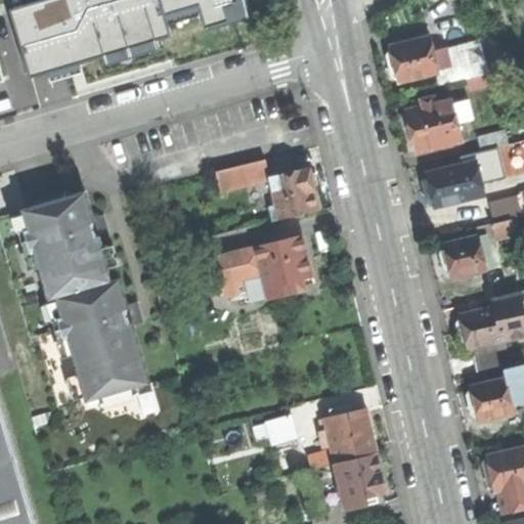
[(44,0),(8,10),(29,78),(171,37),(165,14),(199,4),(206,27),(225,20),(221,7),(230,4),(229,0),(44,0)]
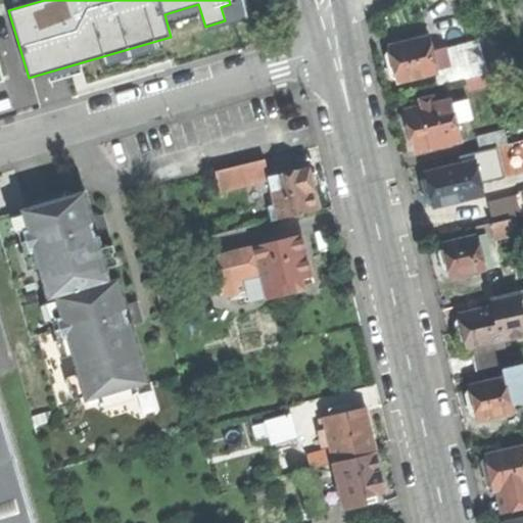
[(396,72),(398,80),(435,70),(438,69),(437,65),(434,52),(429,36),(391,45),(392,49),(386,53),(388,64),(395,66),(396,72)]
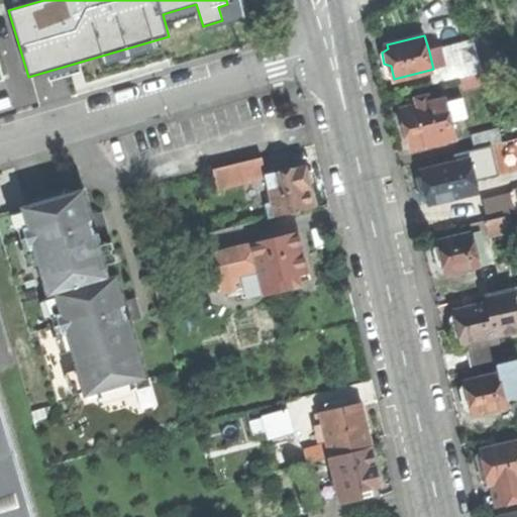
[(472,40),(436,49),(440,64),(432,65),(433,69),(430,70),(433,83),(461,76),(479,72),(472,40)]
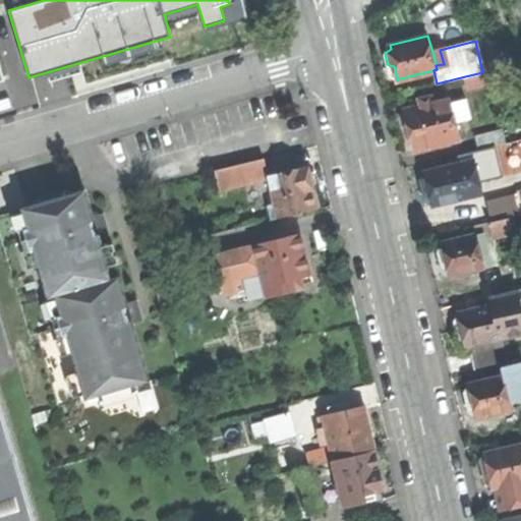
[(440,50),(432,52),(436,65),(444,64),(440,50)]
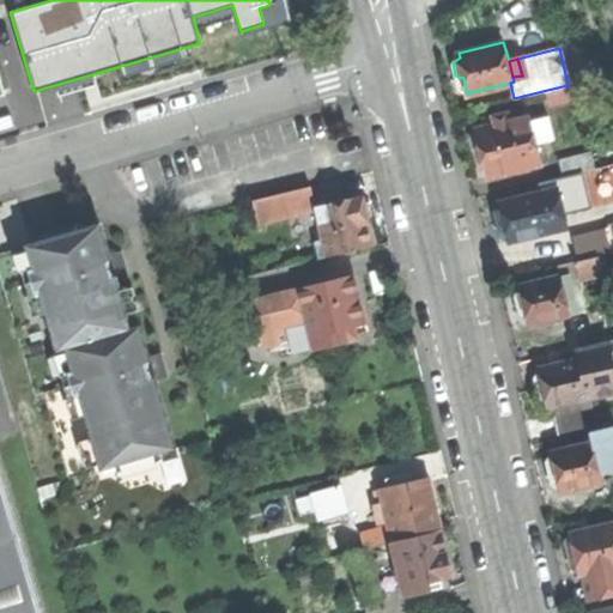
[(571,98),(568,85),(547,90),(551,104),(571,98)]
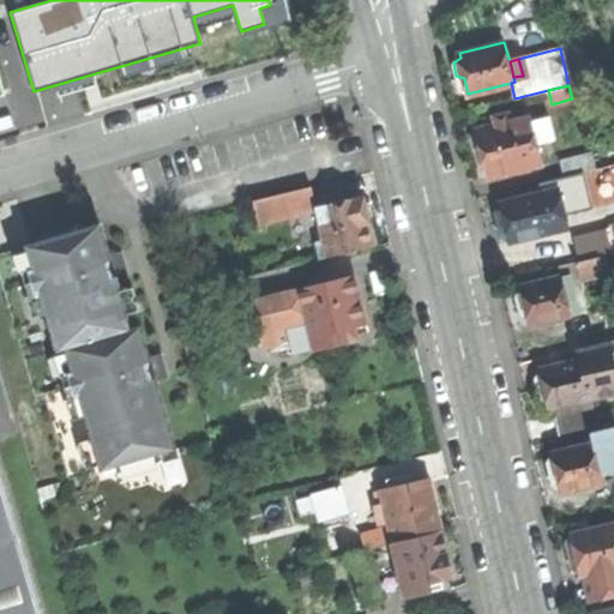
[(488,176),(542,163),(535,134),(531,120),(530,115),(516,119),(515,112),(482,120),(485,127),(476,130),(471,137),(473,145),(481,148),(485,162),(488,176)]
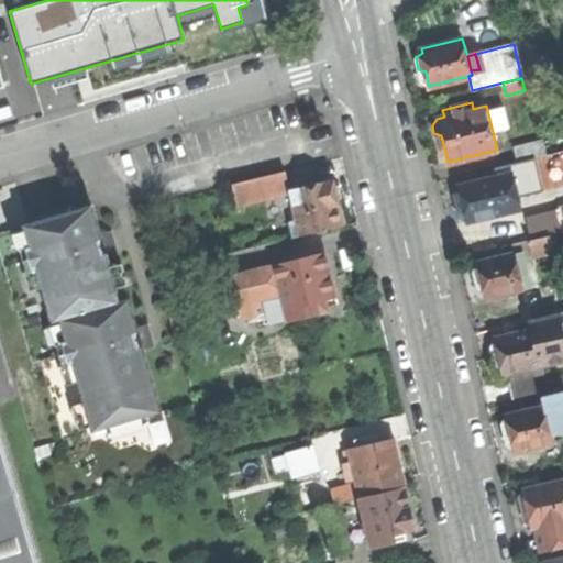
[(499,107),(487,110),(490,123),(503,121),(499,107)]
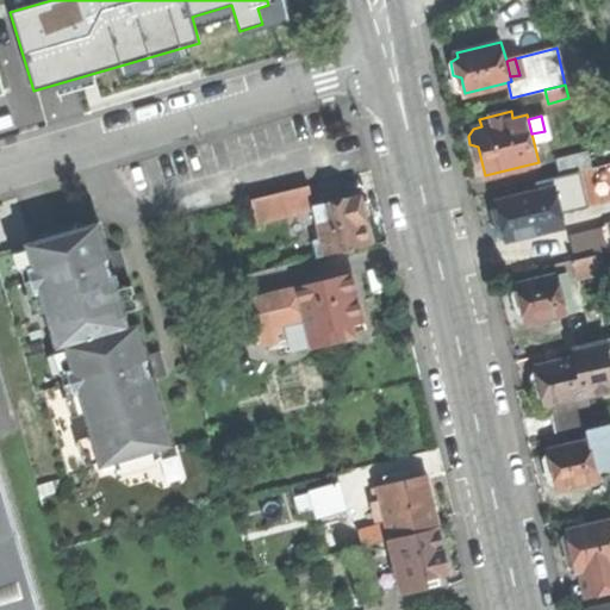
[(556,159),(561,175),(592,168),(589,150),(556,159)]
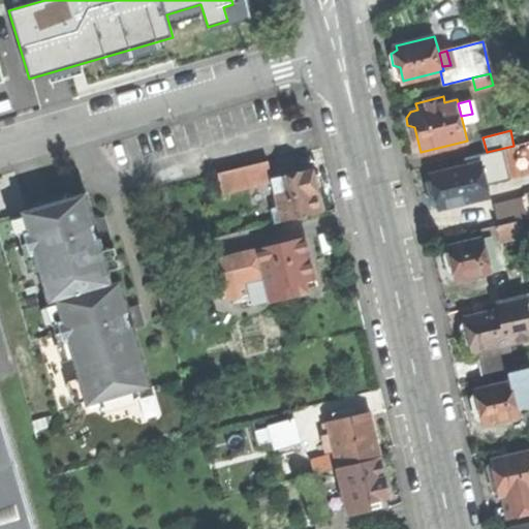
[(224,191),(275,179),(270,159),(219,172),(224,191)]
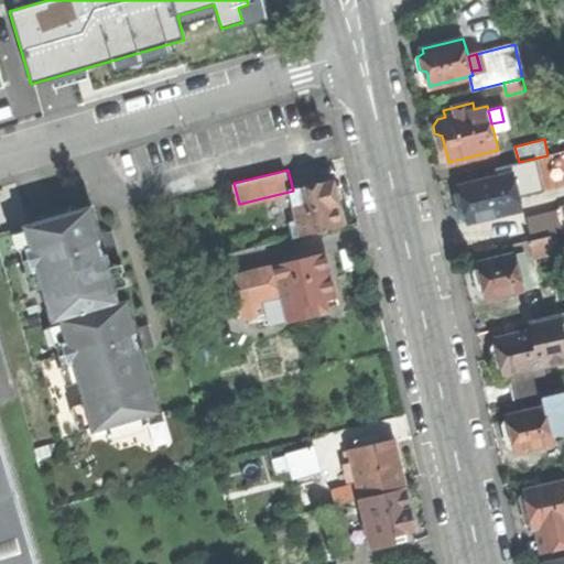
[(299,182),(301,188),(321,184),(320,177),(299,182)]
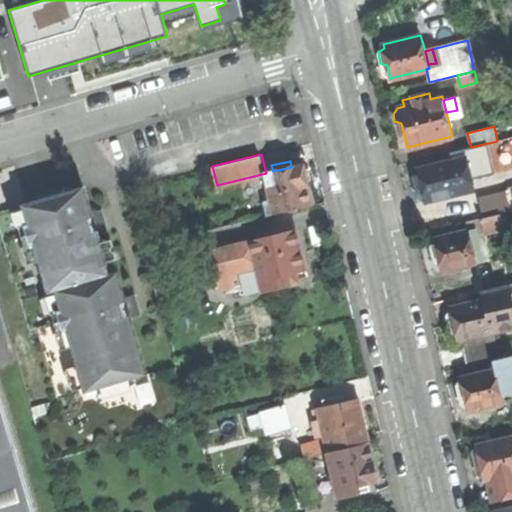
[(422,195),(424,202),(459,193),(456,182),(452,166),(451,161),(416,170),(412,177),(414,185),(421,188),(422,195)]
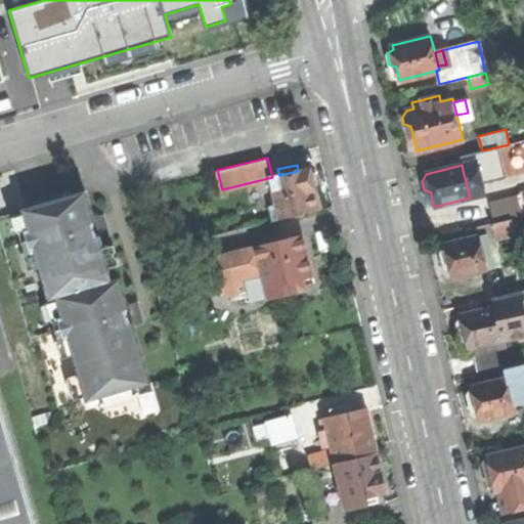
[(276,193),(282,218),(321,209),(315,187),(310,168),(298,171),(279,175),(272,177),(276,193)]
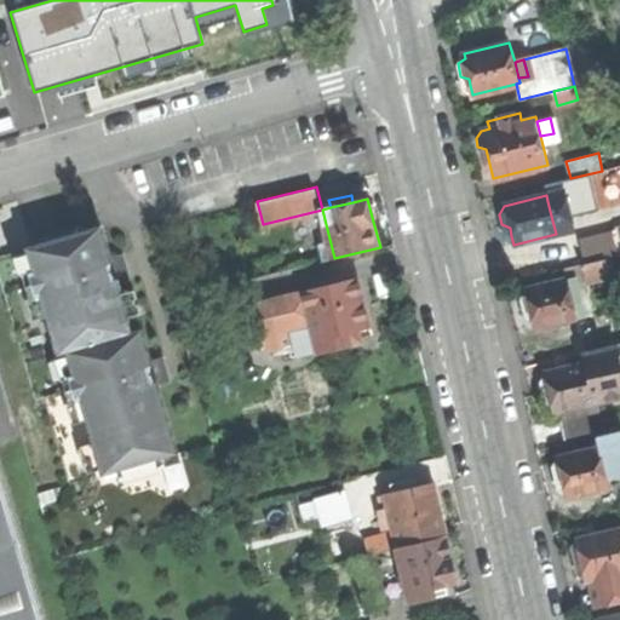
[(556,199),(547,201),(552,220),(561,218),(556,199)]
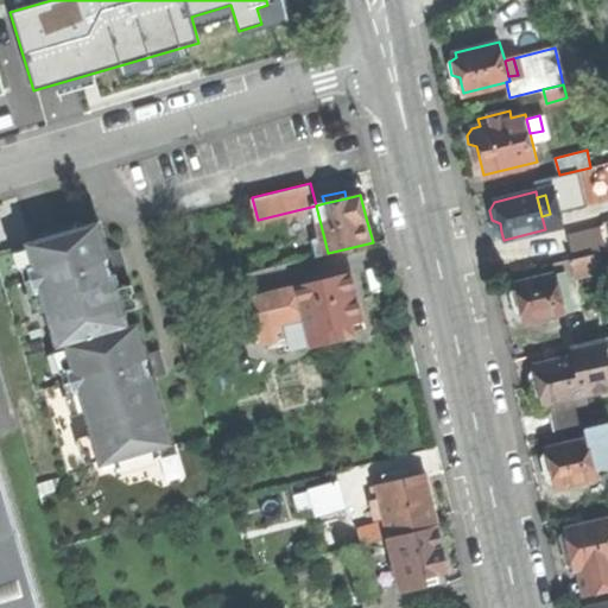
[(45,392),(70,476),(175,445),(154,378),(166,374),(159,353),(147,356),(139,330),(131,333),(126,317),(119,293),(115,282),(130,278),(122,253),(109,257),(100,225),(45,241),(0,254),(0,277),(35,394),(45,392)]
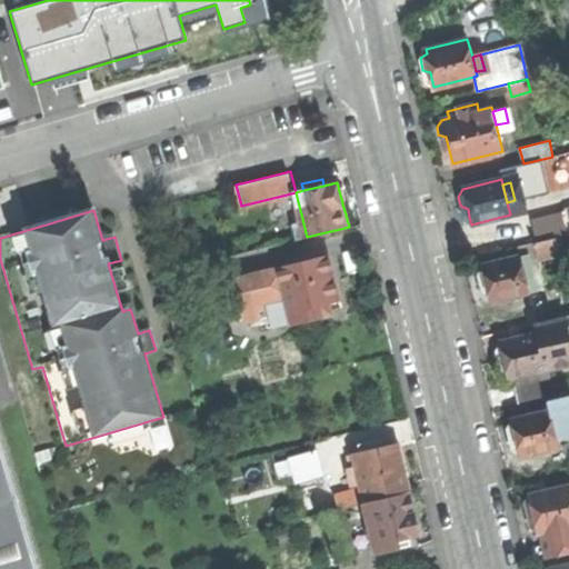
[(295,240),(307,237),(300,210),(292,212),(295,221),(290,222),(295,240)]
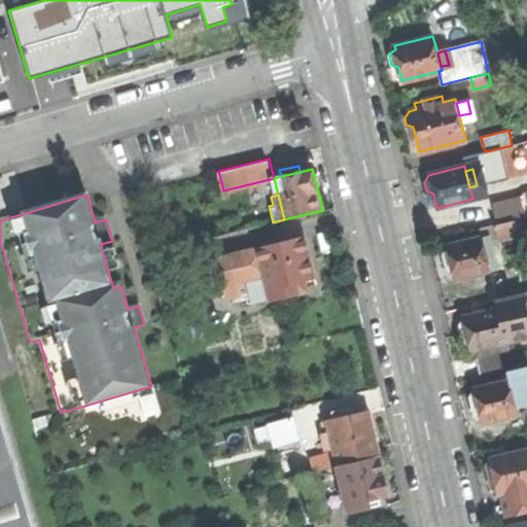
[(514,219),(495,224),(499,240),(514,236),(518,235),(514,219)]
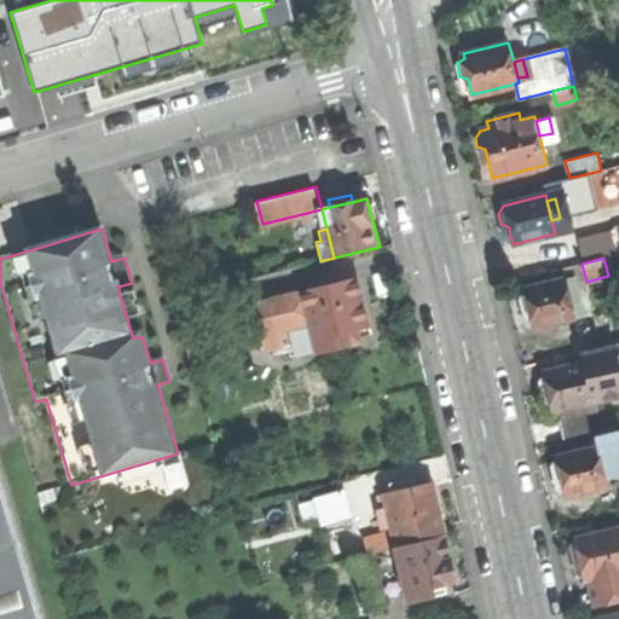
[(563,268),(566,278),(568,287),(578,284),(586,282),(582,264),(563,268)]
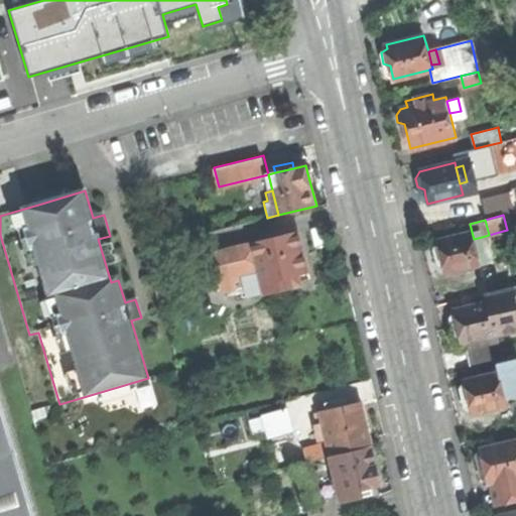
[(265,282),(268,293),(303,284),(300,274),(311,271),(307,258),(305,247),(302,248),(297,230),(254,241),(265,282)]
